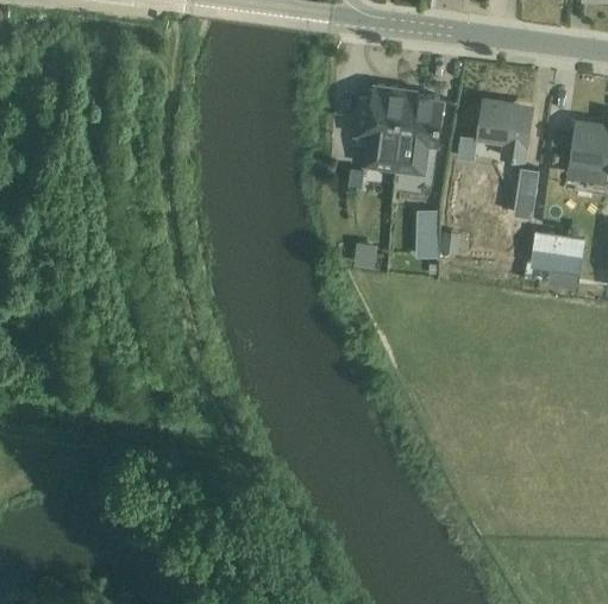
[(394,171),(405,92),(374,87),(371,102),(359,100),(355,138),(367,139),(363,168),(394,171)]
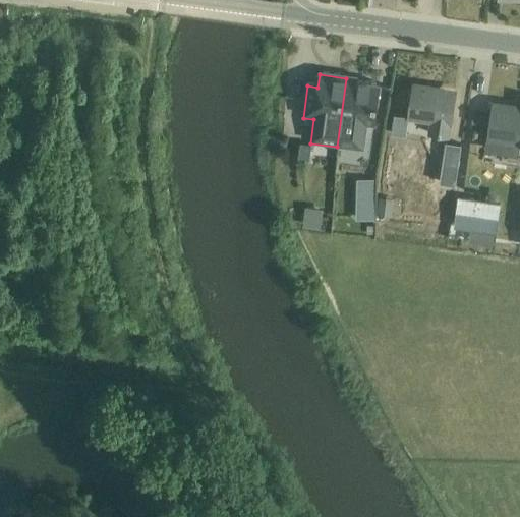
[(355,79),(346,78),(337,147),(362,151),(365,126),(373,127),(379,88),(355,83),(355,79)]
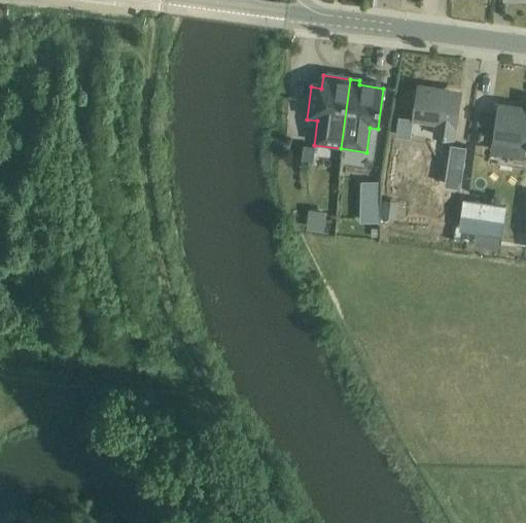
[(418,89),(415,109),(413,121),(435,125),(434,138),(453,141),(459,99),(432,95),(433,91),(418,89)]
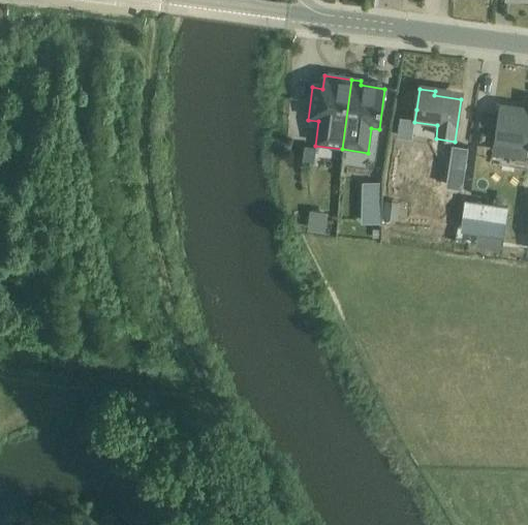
[(496,135),(494,155),(525,159),(527,147),(527,146),(527,112),(500,109),(496,135)]
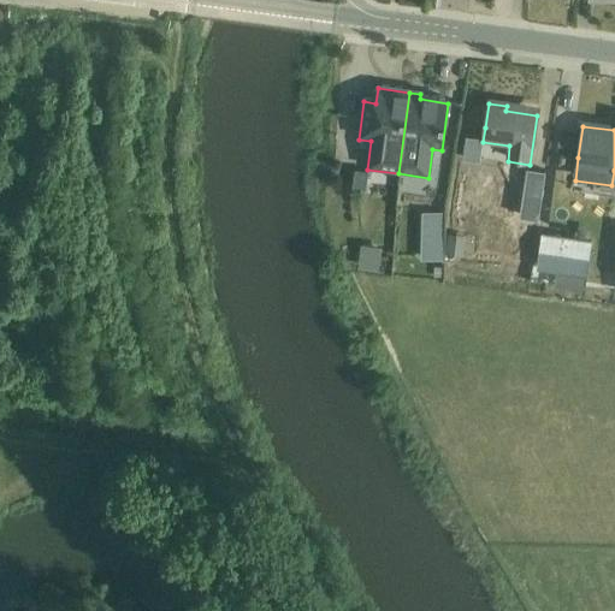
[(559,135),(557,149),(577,152),(579,137),(559,135)]
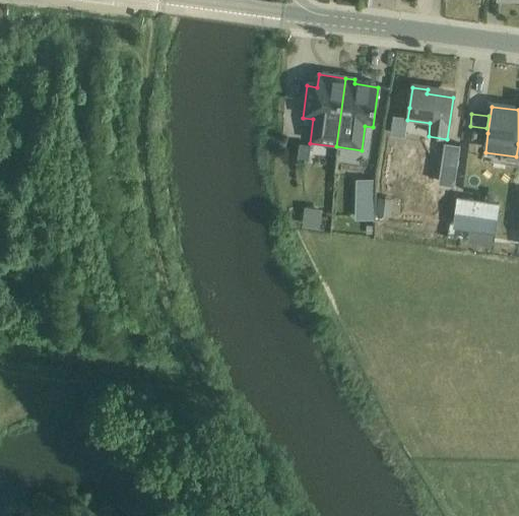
[(300,146),(298,160),(308,162),(310,147),(300,146)]
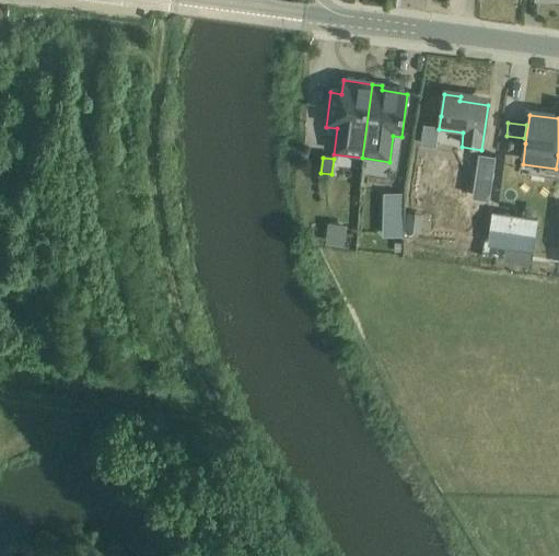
[(479,158),(473,199),(489,201),(495,160),(479,158)]
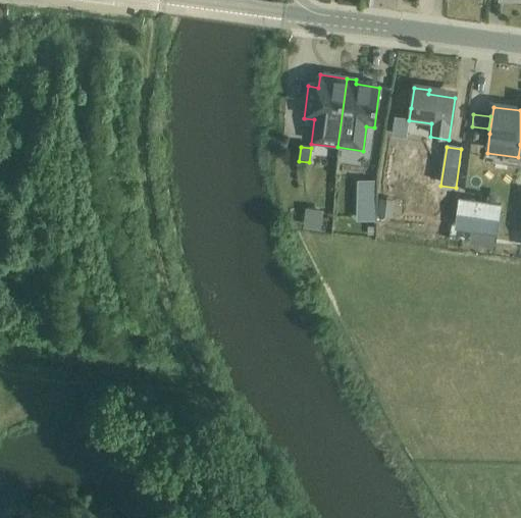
[(514,177),(484,173),(478,216),(508,220),(514,177)]
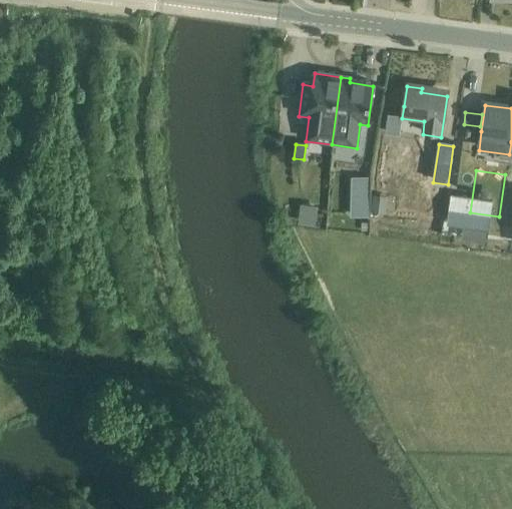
[(349,218),(368,218),(370,178),(350,178),(349,218)]
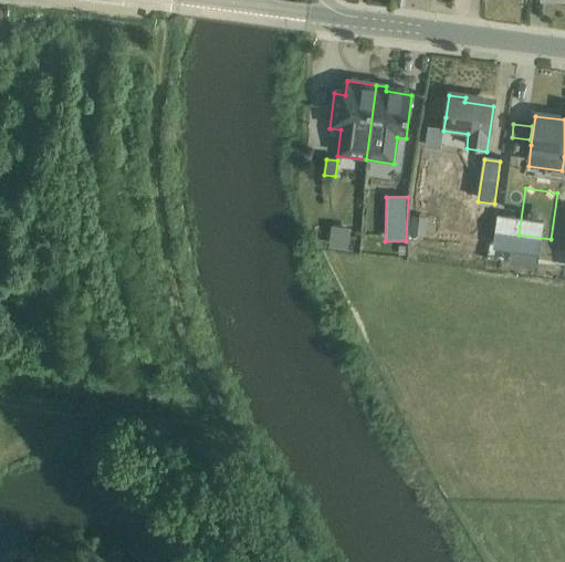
[(327,249),(348,250),(349,230),(330,228),(327,249)]
